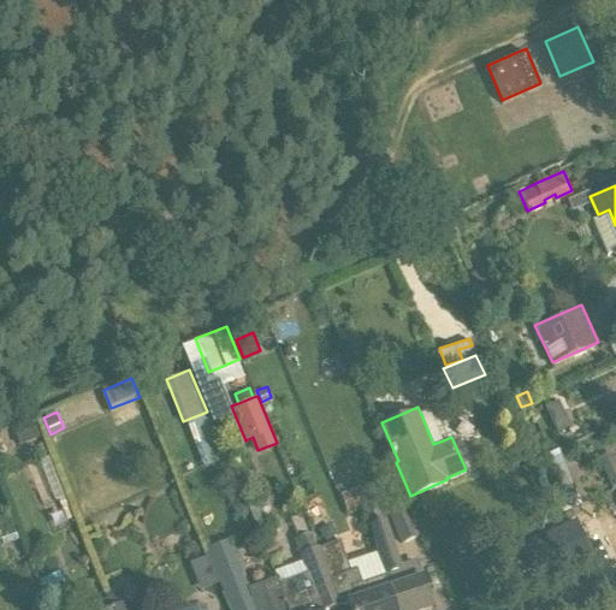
[(552,421),(557,430),(572,422),(567,414),(552,421)]
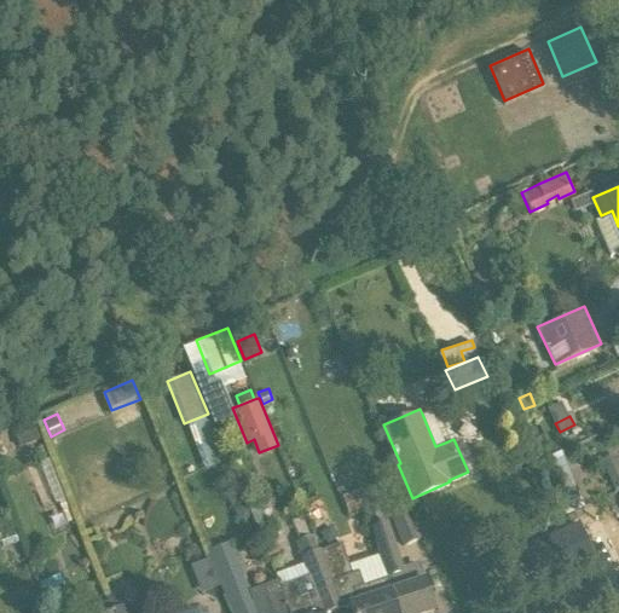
[(40,437),(34,421),(15,429),(21,445),(40,437)]
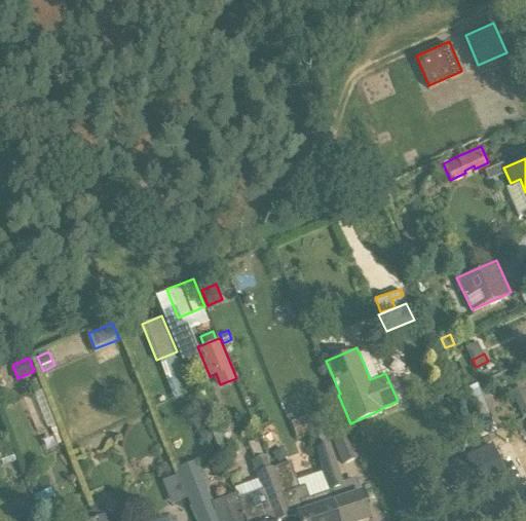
[(475,382),(461,387),(475,419),(488,414),(475,382)]
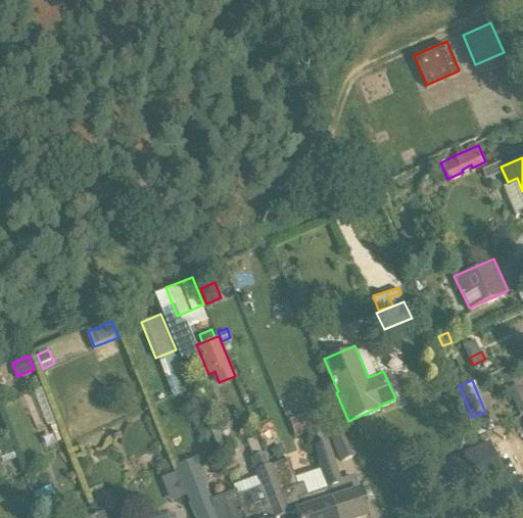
[(508,386),(520,412),(522,410),(522,389),(519,381),(508,386)]
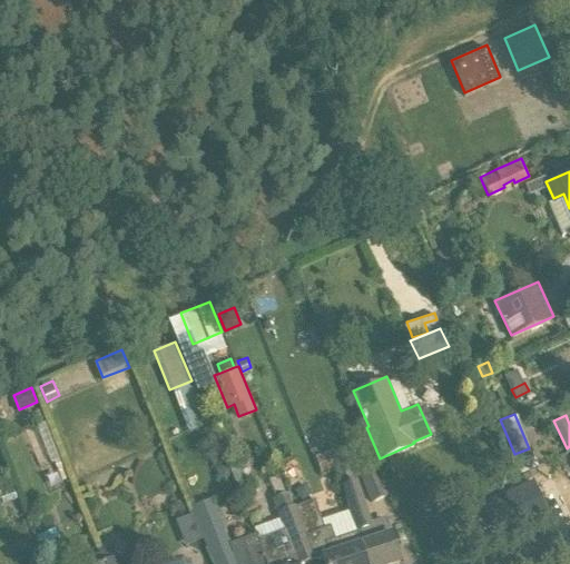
[(327,449),(315,454),(321,470),(334,465),(327,449)]
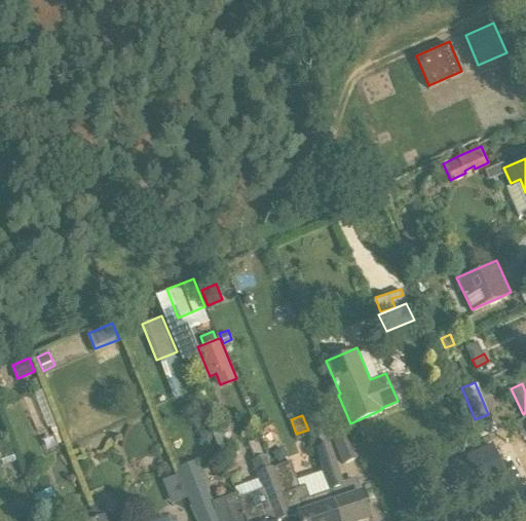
[(347,434),(334,439),(344,460),(357,455),(347,434)]
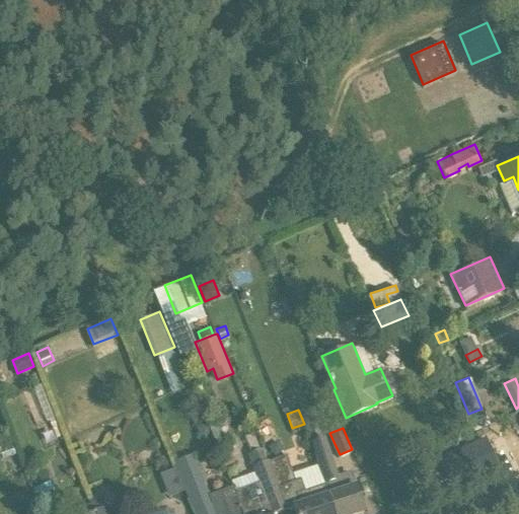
[(351,470),(339,474),(325,433),(310,438),(325,482),(335,513),(360,513),(364,511),(364,510),(363,510),(351,470)]
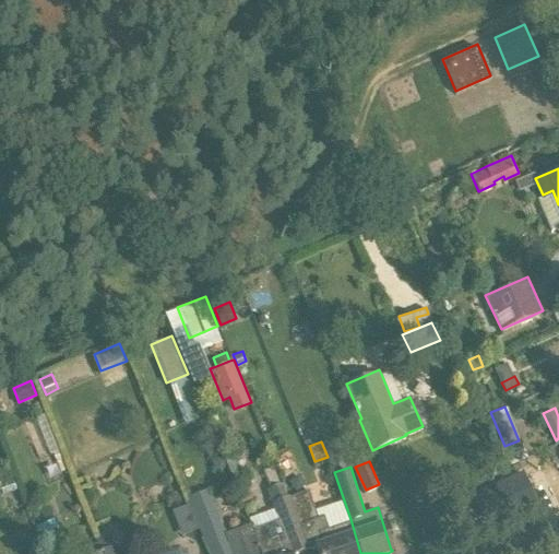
[(523,471),(475,492),(484,513),(495,507),(501,519),(532,504),(524,486),(528,484),(523,471)]
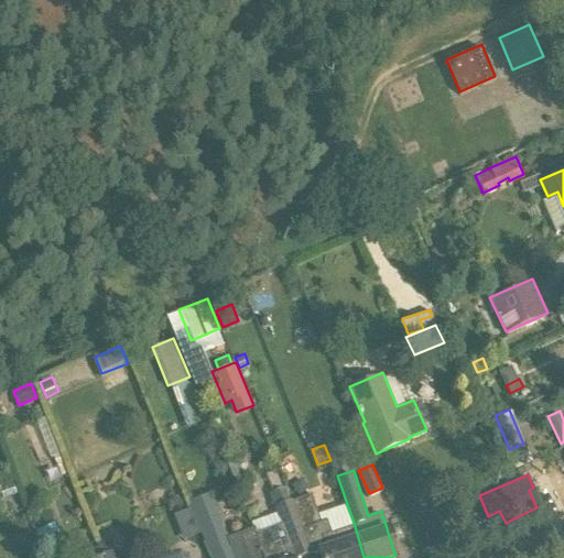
[(271,525),(256,531),(258,537),(266,557),(293,557),(292,556),(312,549),(294,498),(291,500),(286,485),(270,491),(288,540),(278,545),(271,525)]
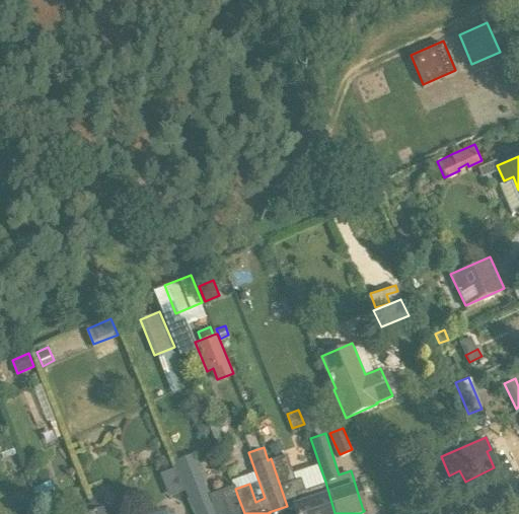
[(234,460),(228,448),(220,451),(225,464),(234,460)]
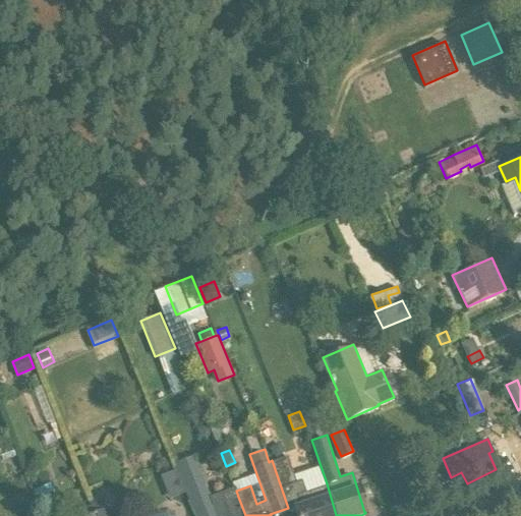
[(245,515),(238,497),(236,491),(234,485),(211,495),(193,453),(175,460),(197,515),(245,515)]
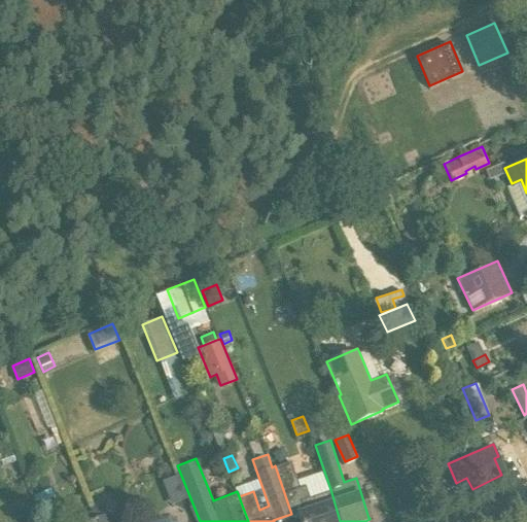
[(291,460),(275,465),(291,514),(292,515),(297,513),(301,521),(340,521),(330,489),(309,496),(306,484),(300,486),(291,460)]
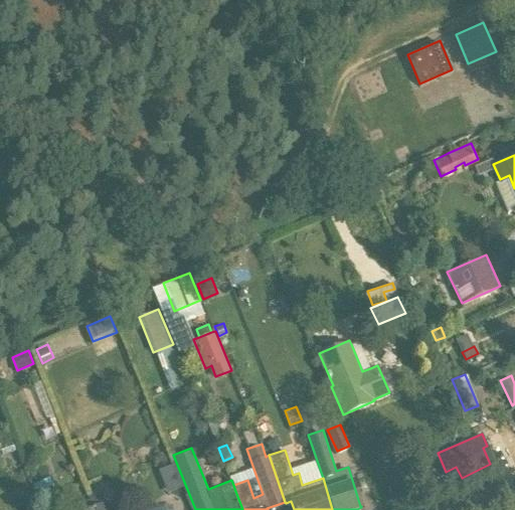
[(55,509),(53,504),(49,506),(43,488),(36,491),(42,509),(55,509)]
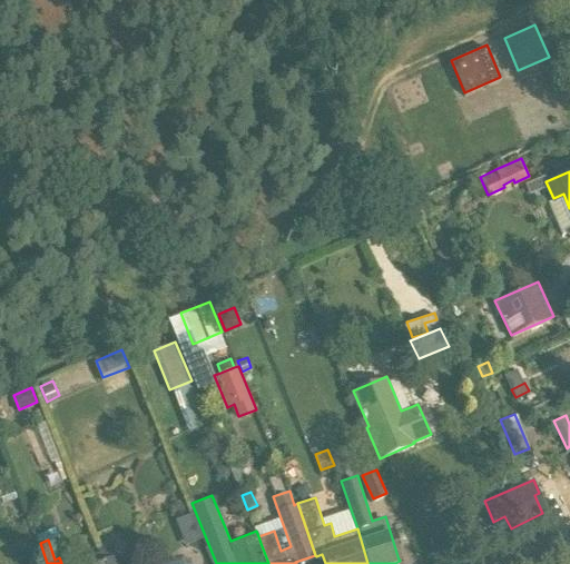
[(99,550),(102,560),(118,554),(114,542),(98,547),(99,550)]
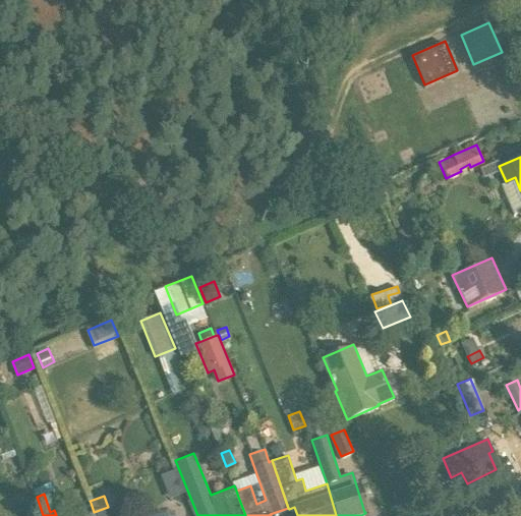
[(75,509),(77,515),(82,515),(94,512),(91,503),(75,509)]
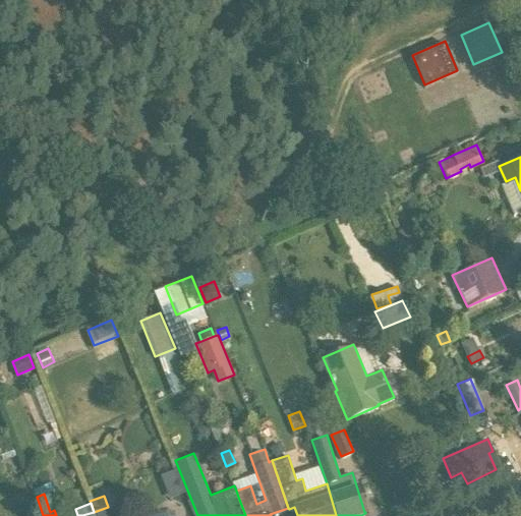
[(113,515),(109,506),(108,507),(94,512),(95,515),(113,515)]
